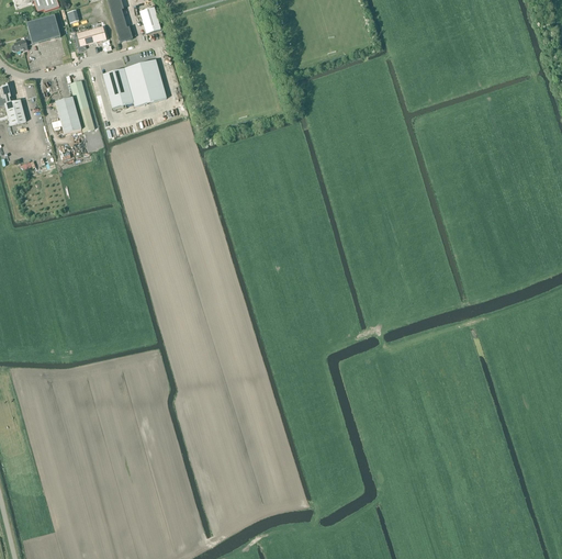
[(13,0),(17,7),(32,1),(34,0),(37,11),(44,9),(45,11),(59,6),(57,0),(13,0)]
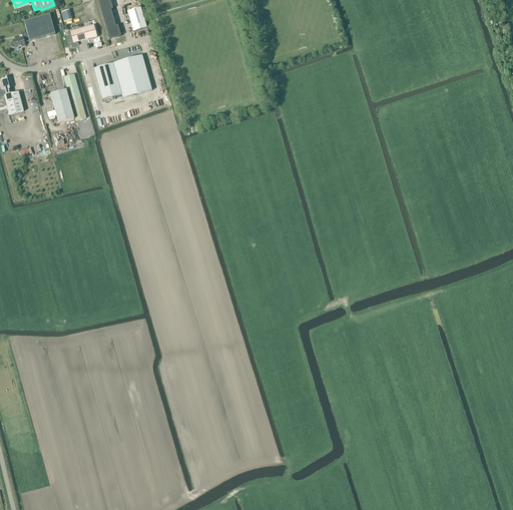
[(98,0),(109,37),(121,33),(117,23),(116,24),(111,7),(112,7),(110,0),(98,0)]
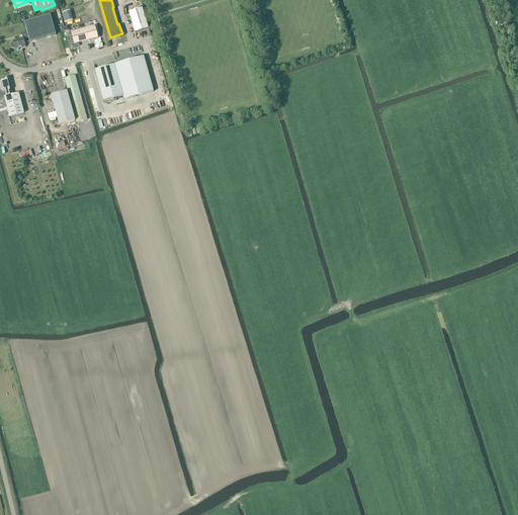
[(148,25),(142,5),(128,9),(135,30),(148,25)]
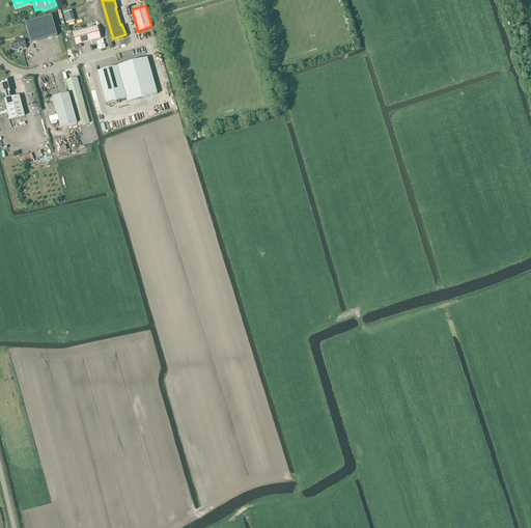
[(30,40),(57,33),(51,12),(25,20),(28,31),(22,33),(23,36),(12,39),(14,40),(11,40),(10,43),(11,46),(14,47),(15,47),(16,48),(22,46),(22,47),(26,46),(25,42),(30,39),(30,40)]
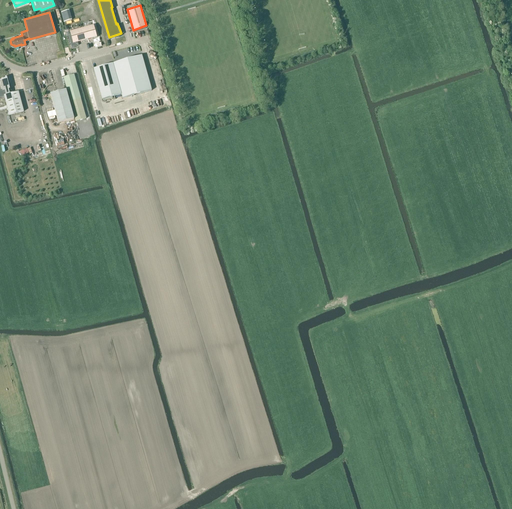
[(69,30),(70,33),(68,33),(72,45),(77,44),(76,42),(78,42),(78,41),(97,35),(94,23),(69,30)]
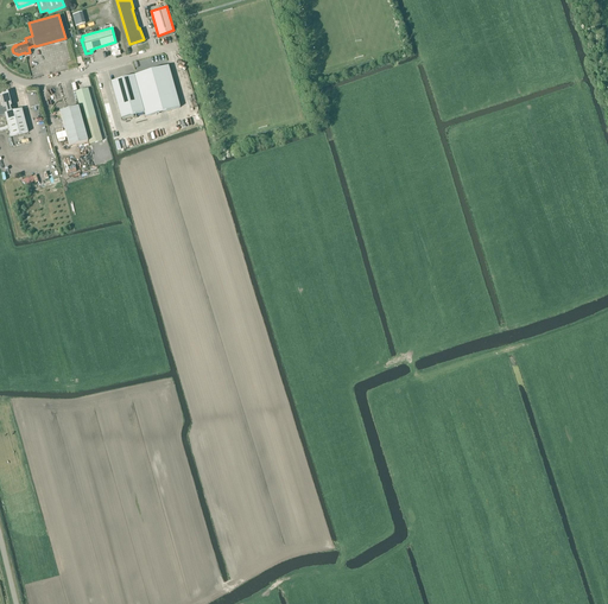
[(145,114),(181,105),(169,63),(134,72),(139,89),(145,114)]
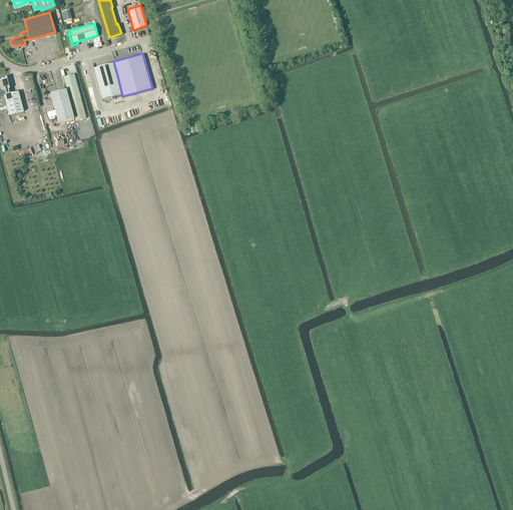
[(119,83),(117,75),(113,61),(93,66),(102,97),(121,92),(119,83)]
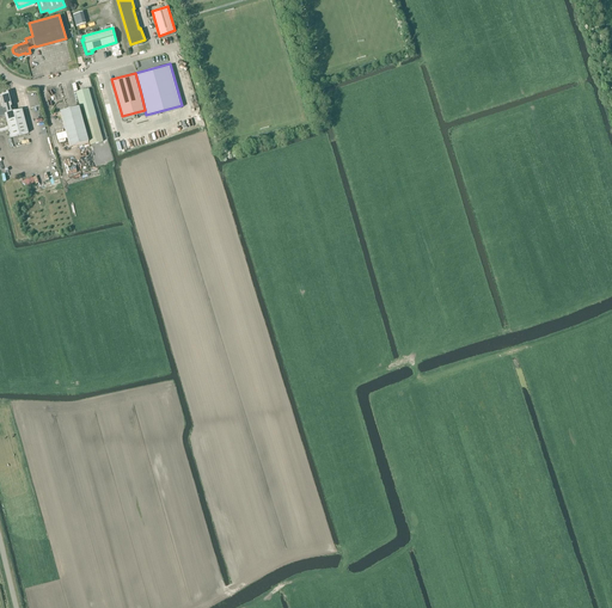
[(90,142),(103,139),(89,86),(75,90),(90,142)]
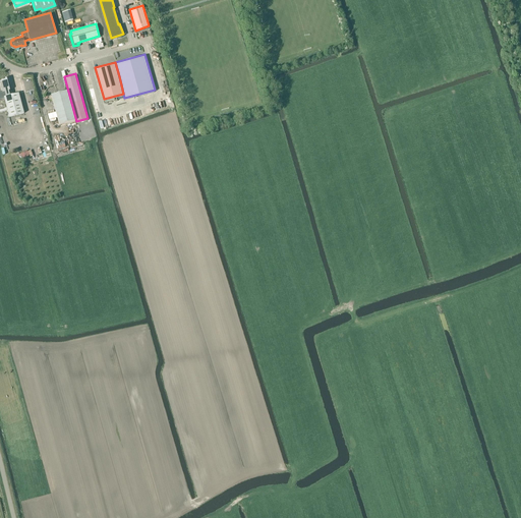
[(0,80),(2,89),(0,89),(0,97),(4,96),(9,115),(23,111),(18,91),(10,94),(8,89),(10,89),(6,76),(5,76),(4,77),(2,77),(2,78),(0,79),(0,80)]
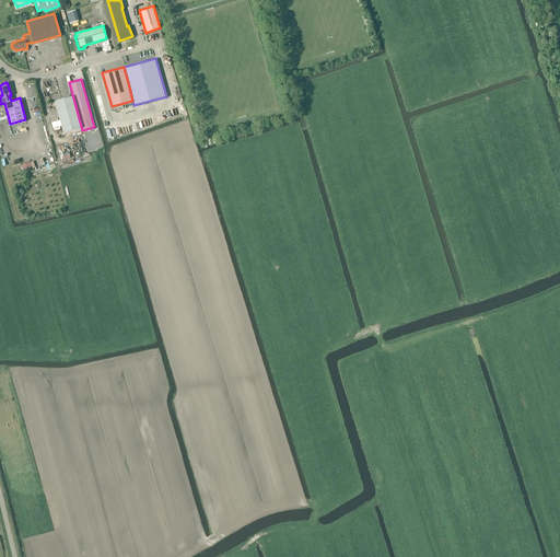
[(81,128),(76,108),(72,95),(55,101),(60,118),(58,118),(58,116),(51,118),(53,126),(54,126),(54,128),(60,127),(60,124),(61,124),(63,132),(81,128)]
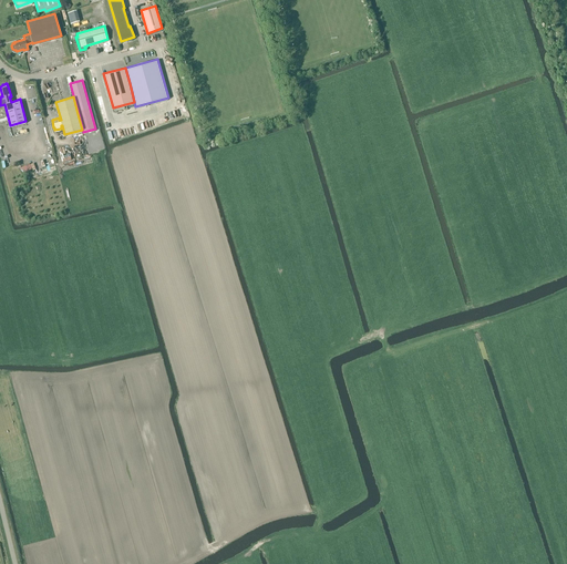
[(33,166),(33,168),(47,164),(43,157),(20,164),(22,170),(33,166)]
